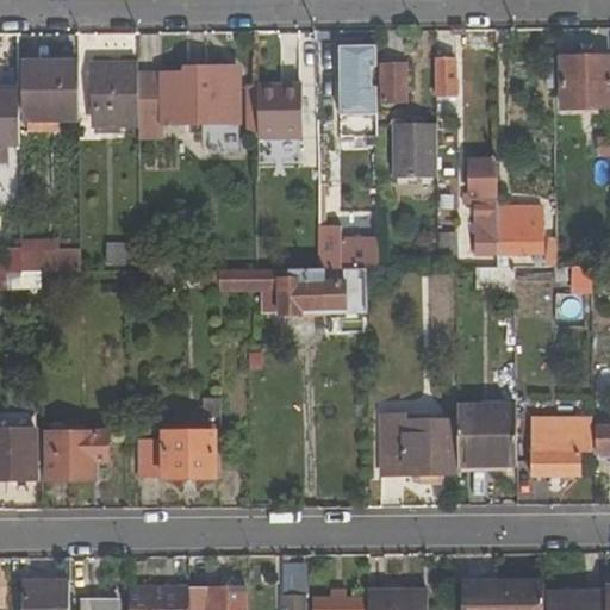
[(378,107),(377,47),(363,45),(363,37),(349,38),(349,47),(341,47),(340,47),(340,107),(378,107)]
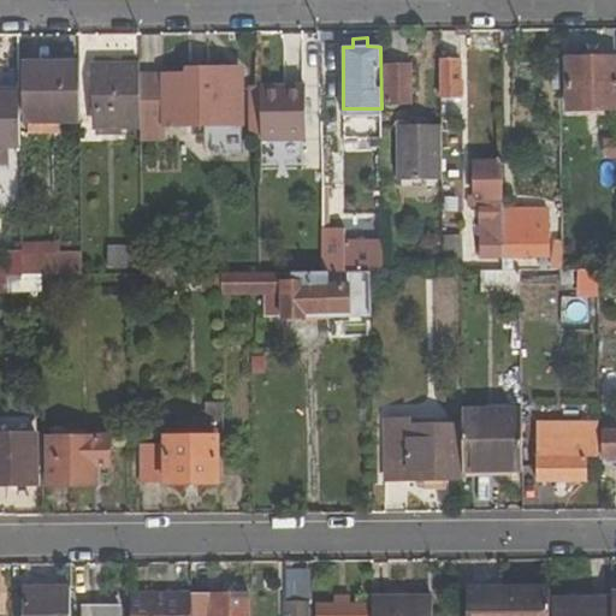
[(615,108),(615,57),(569,58),(569,110),(615,108)]
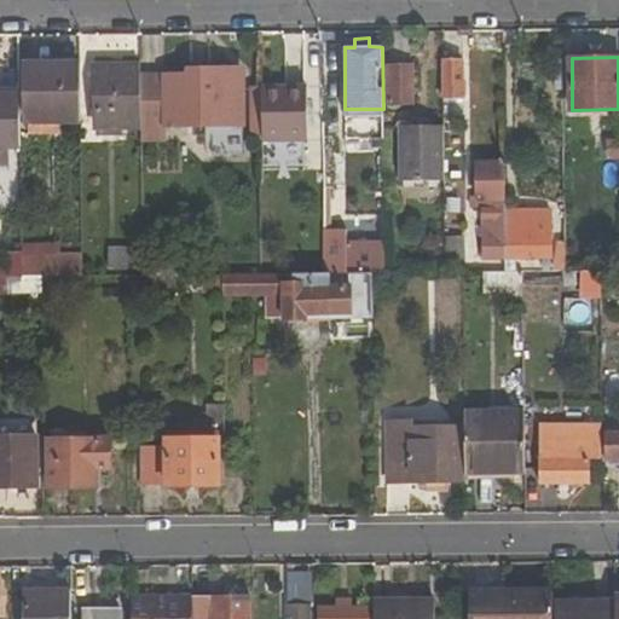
[(444,62),(444,98),(463,98),(462,62),(444,62)]
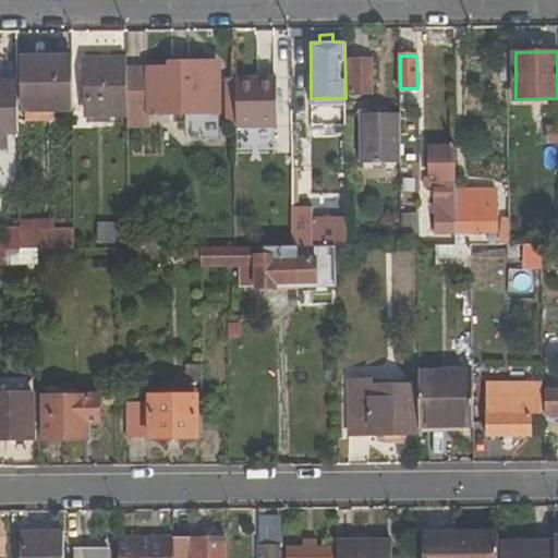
[(73,108),(73,60),(25,61),(26,109),(73,108)]
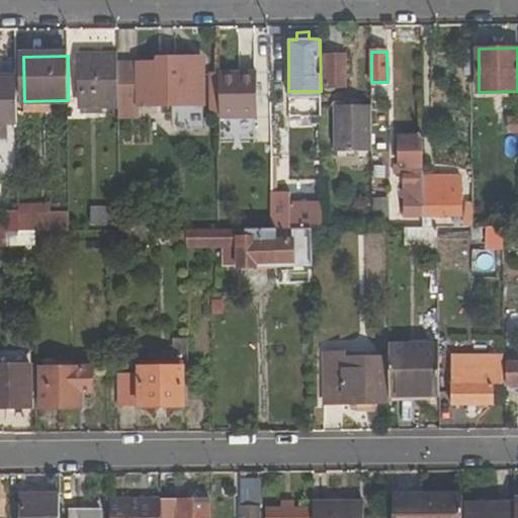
[(81,56),(82,106),(118,106),(118,56),(81,56)]
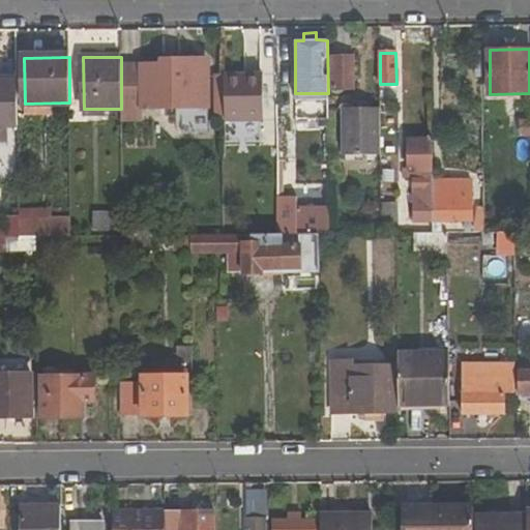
[(185,64),(185,57),(163,58),(163,64),(144,64),(144,109),(207,108),(207,64),(185,64)]
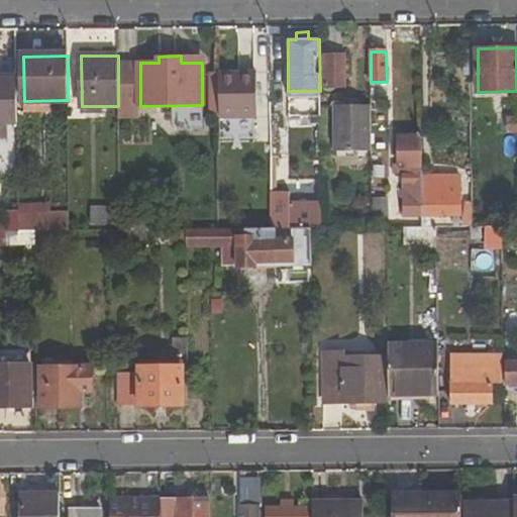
[(325,88),(345,88),(345,56),(324,56),(325,88)]
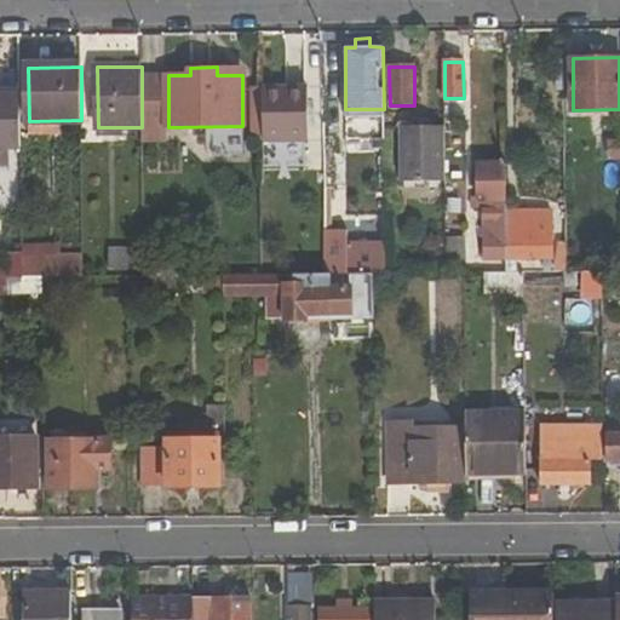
[(263,85),(263,143),(309,143),(309,85),(263,85)]
